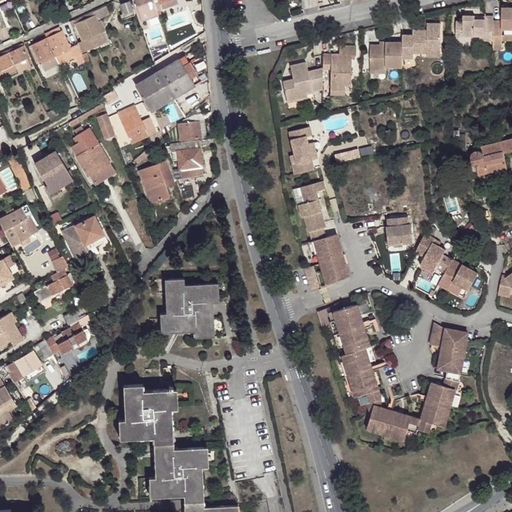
[(134,0),(140,16),(154,11),(156,16),(158,16),(157,11),(153,0),(134,0)]
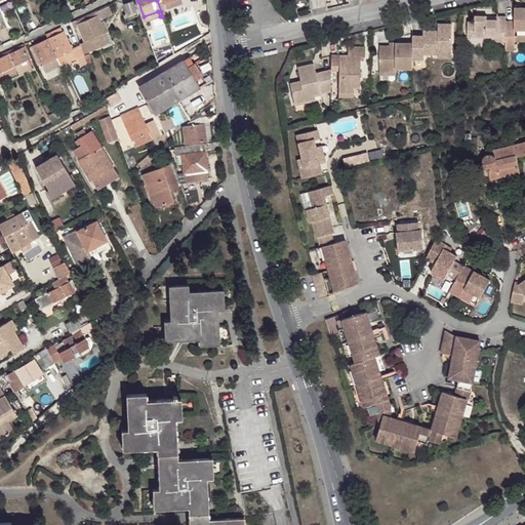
[(133,1),(124,4),(129,17),(137,14),(135,10),(136,10),(133,1)]
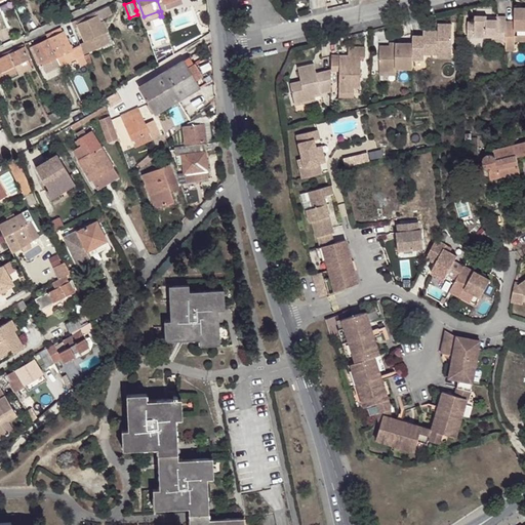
[(87,14),(71,23),(74,29),(78,27),(85,41),(89,52),(103,46),(98,36),(106,33),(101,22),(99,18),(102,17),(103,19),(113,14),(109,4),(87,14)]
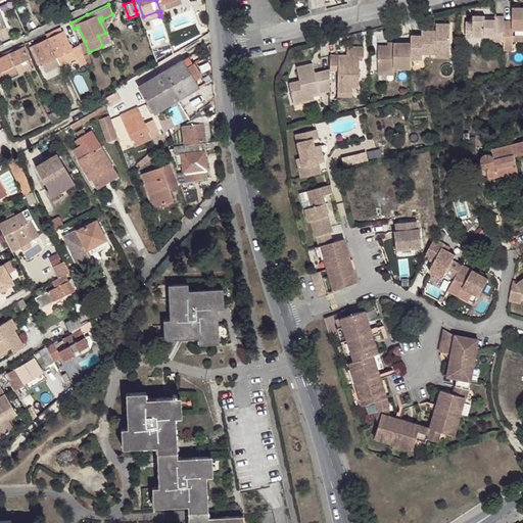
[(513,20),(504,20),(504,42),(504,50),(513,51),(513,42),(513,36),(522,36),(522,7),(522,8),(522,13),(513,13),(513,20)]
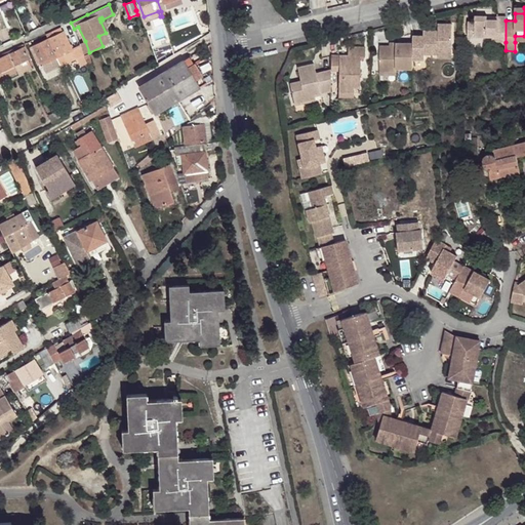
[(62,18),(58,10),(46,15),(50,24),(62,18)]
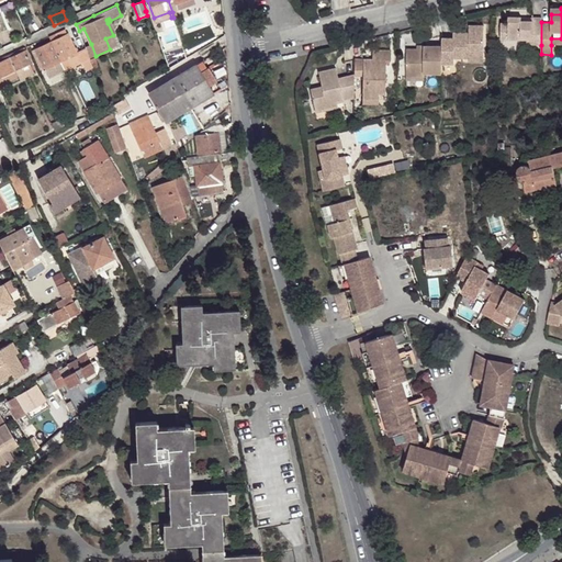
[(169,12),(154,18),(156,23),(171,18),(169,12)]
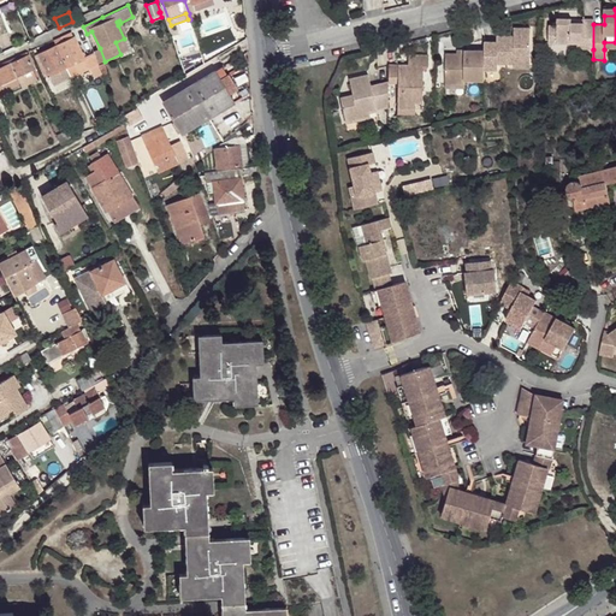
[(557,25),(550,25),(549,43),(557,43),(572,43),(578,43),(578,48),(593,49),(593,24),(593,19),(584,19),(584,23),(572,23),(572,18),(557,18),(557,25)]
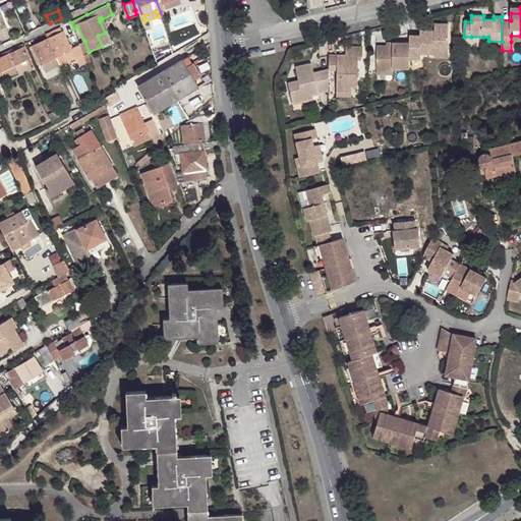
[(421,31),(421,36),(410,36),(410,43),(409,59),(421,59),(421,54),(435,54),(435,50),(449,50),(449,24),(435,24),(435,31),(421,31)]
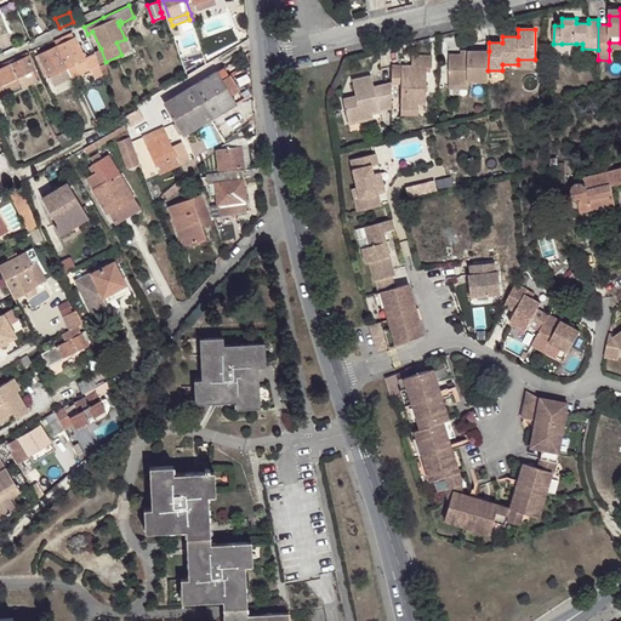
[(64,43),(57,46),(67,67),(72,78),(91,68),(98,66),(98,64),(95,53),(85,58),(75,38),(74,38),(72,33),(70,33),(62,36),(62,38),(64,43)]
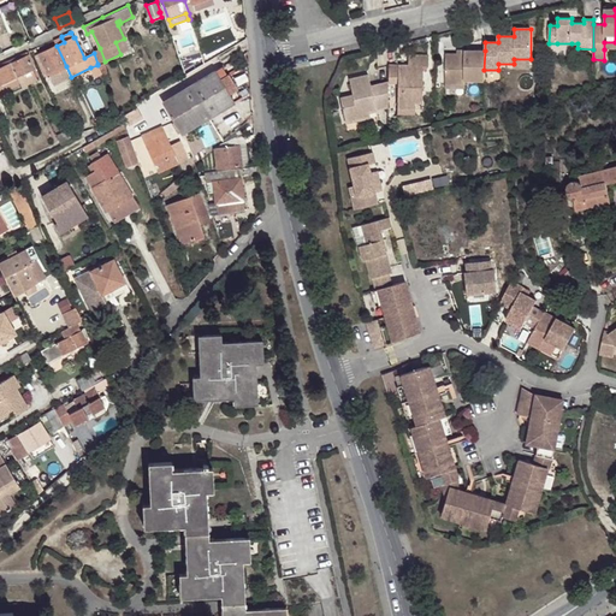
[(124,39),(116,42),(120,54),(122,57),(132,52),(126,37),(124,39)]
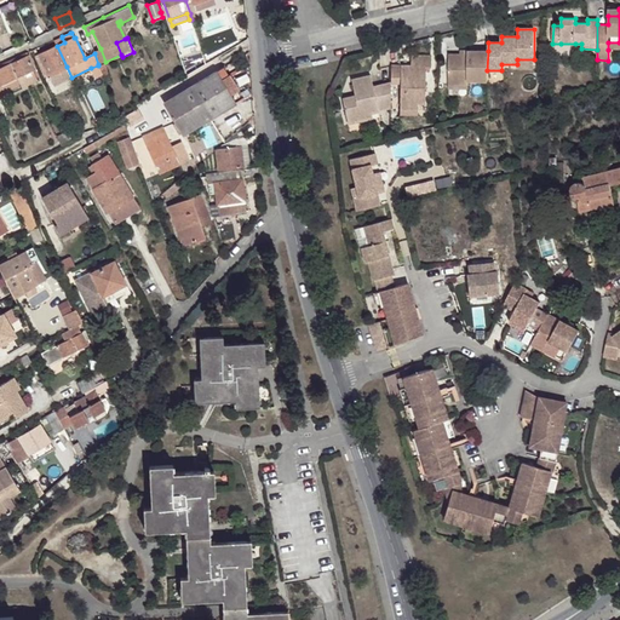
[(55,85),(72,78),(67,67),(57,46),(35,57),(45,76),(50,75),(55,85)]
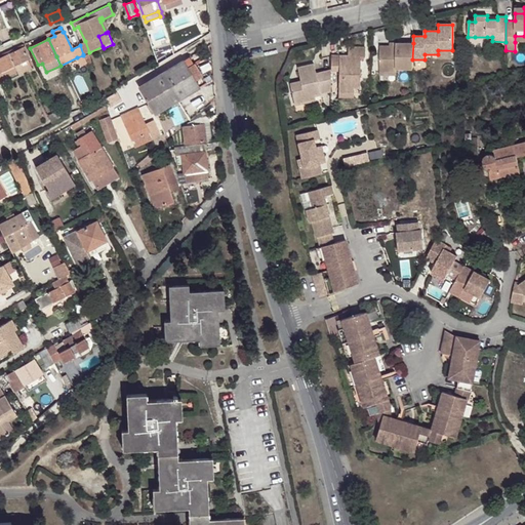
[(85,41),(79,44),(80,45),(83,54),(89,52),(85,41)]
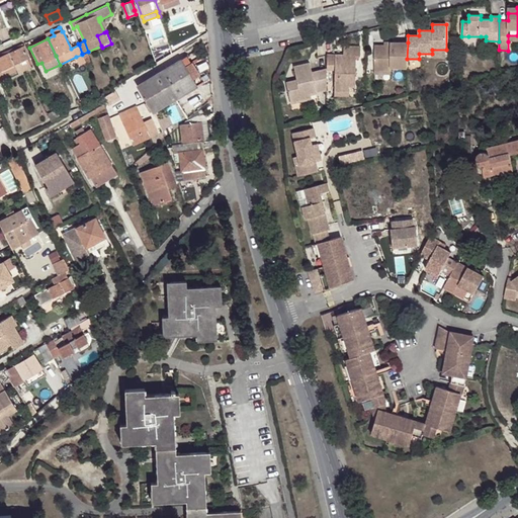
[(384,46),(375,46),(374,70),(392,71),(392,68),(407,69),(407,59),(408,42),(391,42),(391,46),(384,46)]
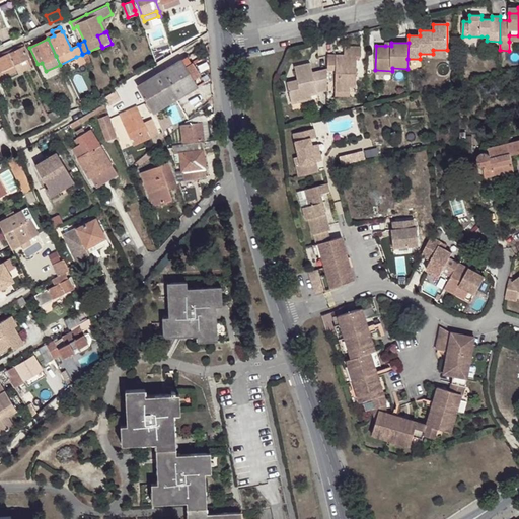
[(1,57),(0,57),(0,71),(1,71),(13,65),(14,65),(27,58),(28,58),(24,47),(22,47),(22,46),(21,44),(3,53),(0,53),(0,54),(1,56),(1,57)]
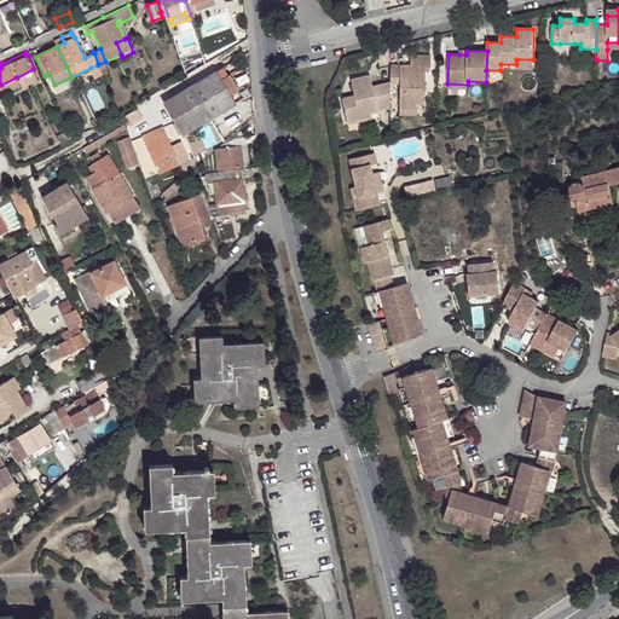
[(410,65),(389,65),(389,82),(389,84),(400,84),(399,109),(417,109),(417,104),(424,104),(424,67),(429,67),(429,56),(410,55),(410,65)]
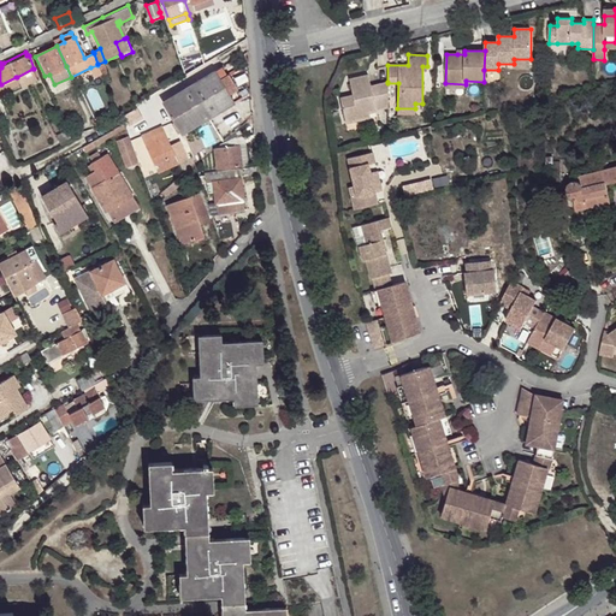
[(200,55),(194,58),(197,66),(203,63),(200,55)]
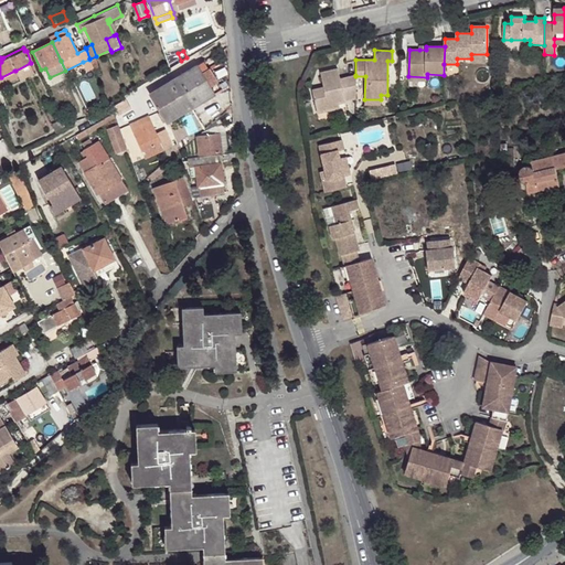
[(487,63),(487,54),(471,54),(471,59),(471,63),(487,63)]
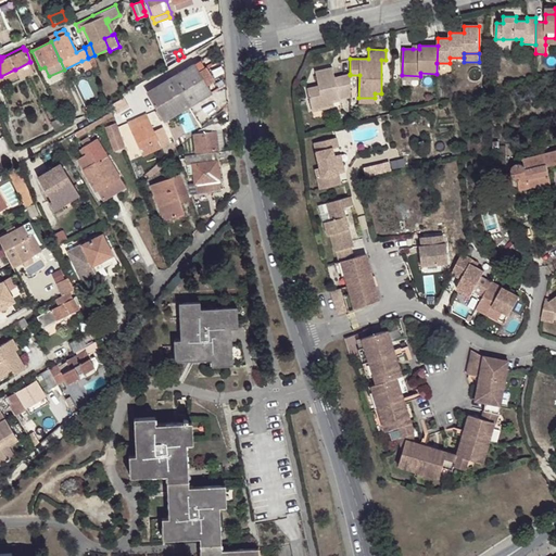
[(91,65),(92,68),(98,66),(95,57),(89,59),(91,65)]
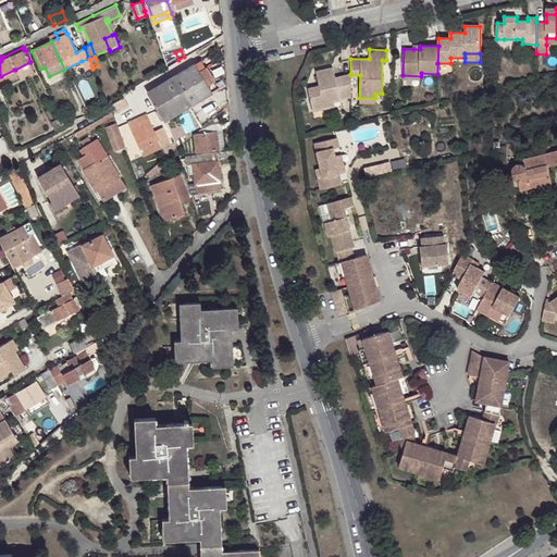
[(88,59),(82,61),(85,69),(91,65),(89,59),(88,59)]
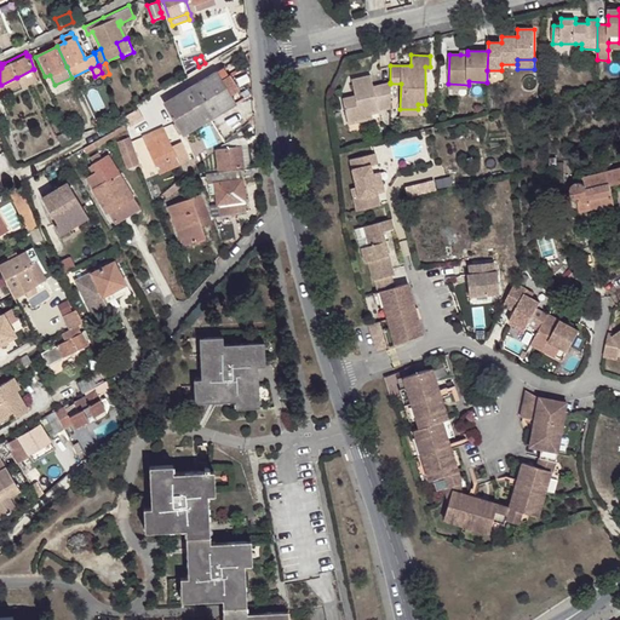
[(33,69),(17,78),(22,89),(39,80),(33,69)]
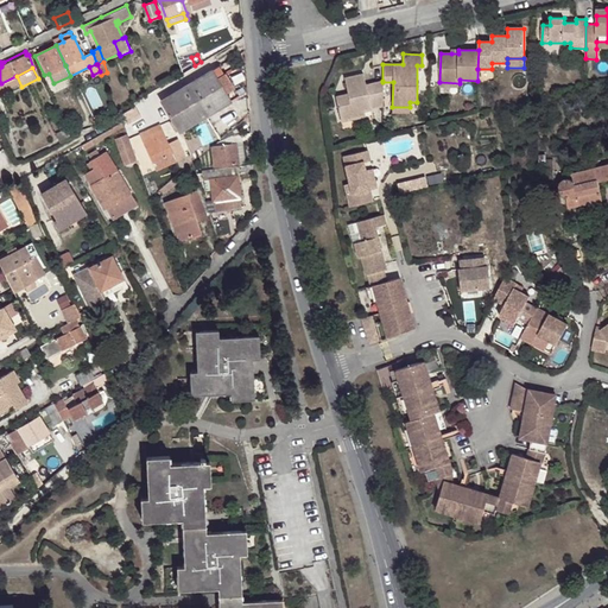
[(213,70),(160,101),(168,113),(179,132),(187,128),(206,116),(232,101),(227,93),(217,78),(217,77),(213,70)]
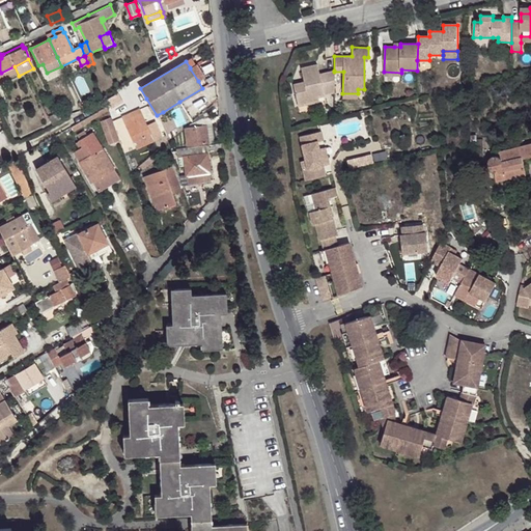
[(197,63),(190,67),(190,68),(198,81),(205,77),(197,63)]
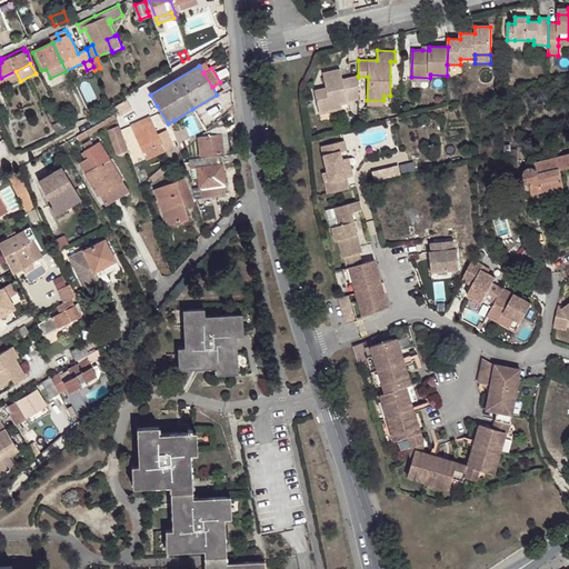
[(340,69),(322,72),(326,88),(313,90),(319,113),(342,109),(341,105),(358,100),(358,77),(358,76),(347,78),(349,85),(343,86),(342,79),(340,69)]
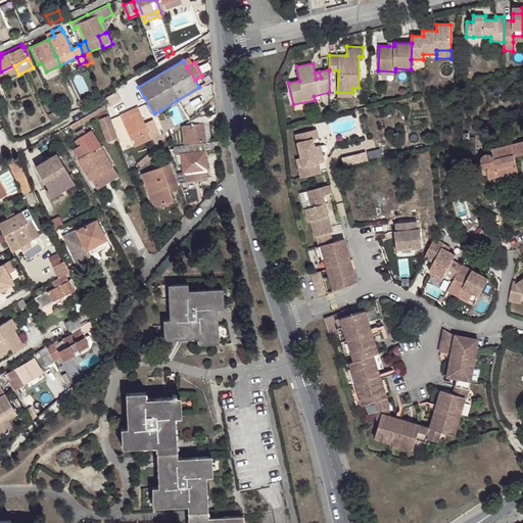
[(13,65),(1,72),(2,74),(14,67),(13,65)]
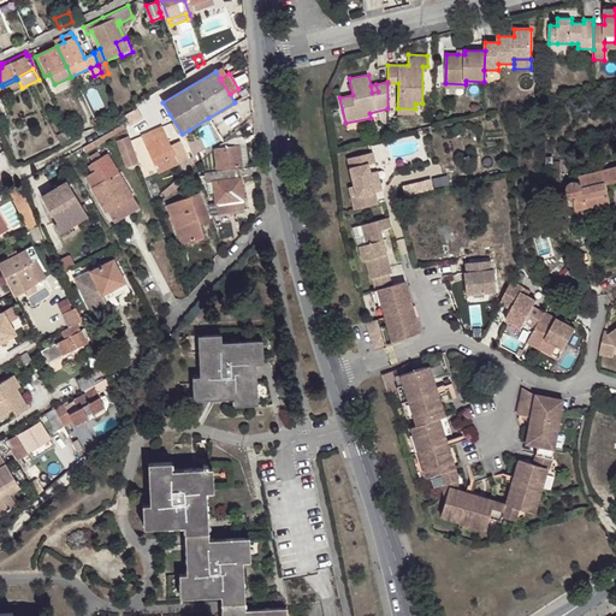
[(163,102),(158,106),(165,118),(170,114),(163,102)]
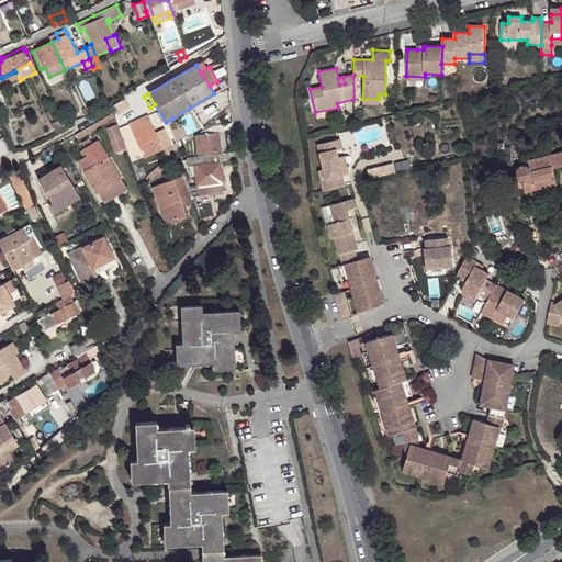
[(114,116),(112,113),(76,134),(78,138),(94,128),(94,127),(114,116)]
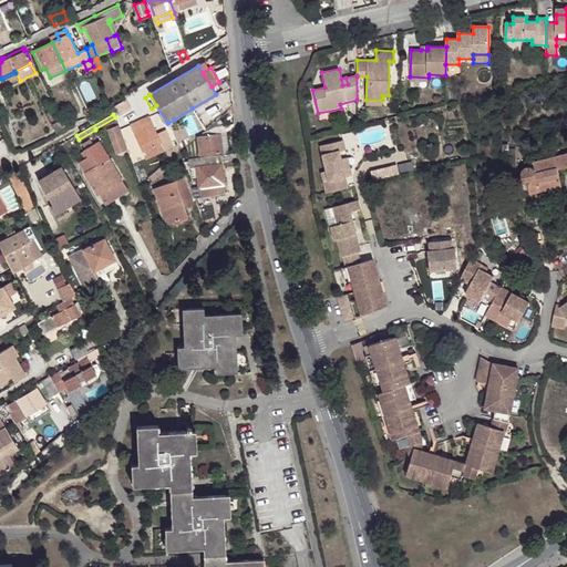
[(150,115),(130,124),(145,158),(164,150),(157,133),(150,115)]
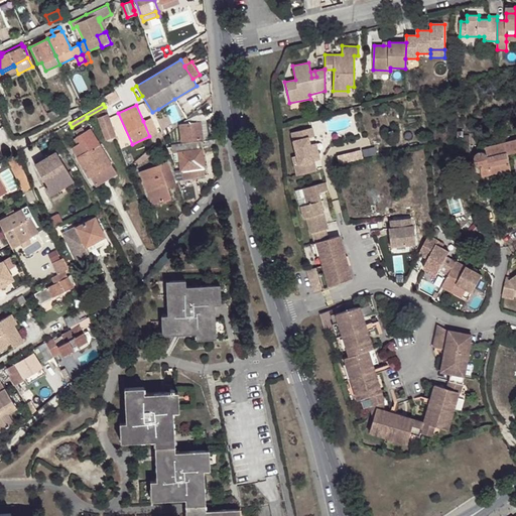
[(56,109),(47,113),(51,121),(60,117),(56,109)]
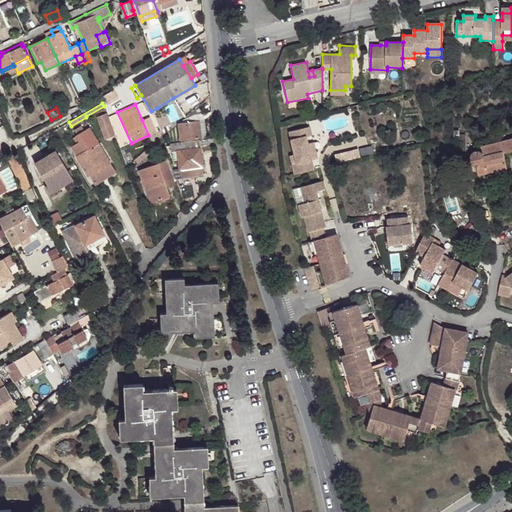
[(182,122),(178,123),(180,141),(201,138),(199,120),(198,113),(196,109),(186,117),(187,118),(182,120),(182,122)]
